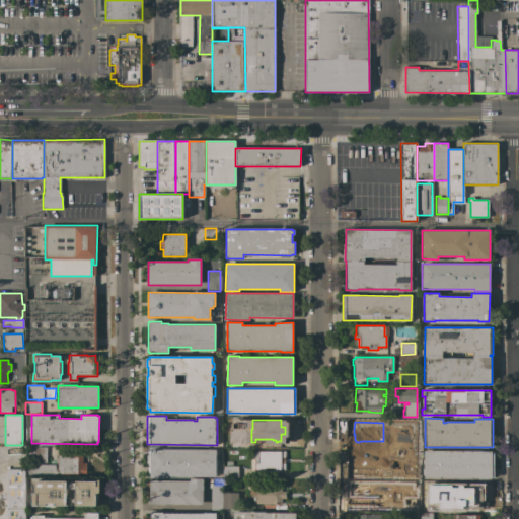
[(226,446),(226,435),(236,435),(236,446),(226,446)]
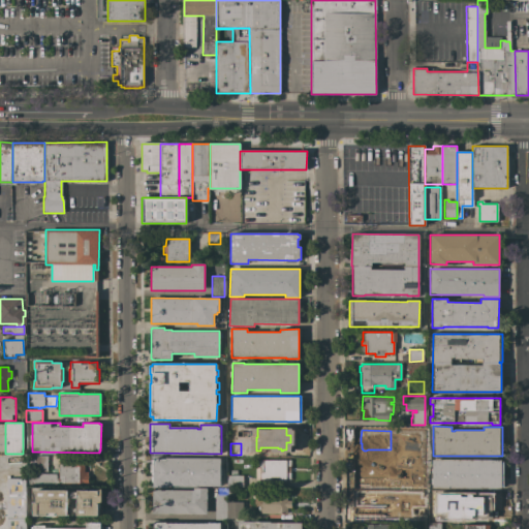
[(403,448),(425,448),(424,458),(403,458),(403,448)]
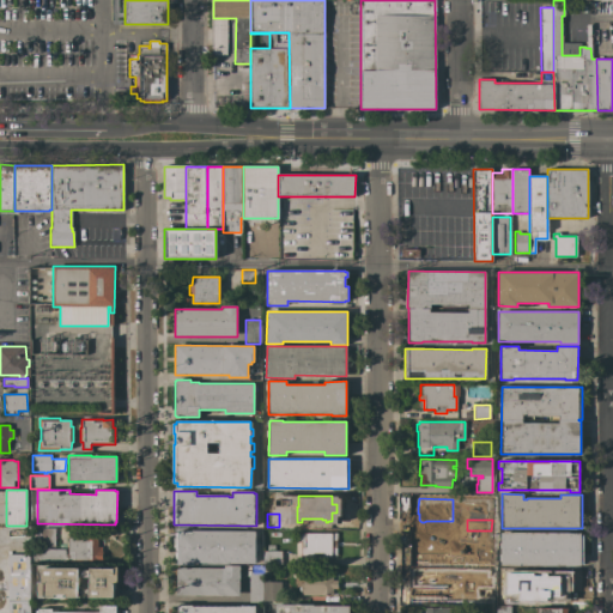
[(451,522),(451,530),(432,530),(432,521),(451,522)]
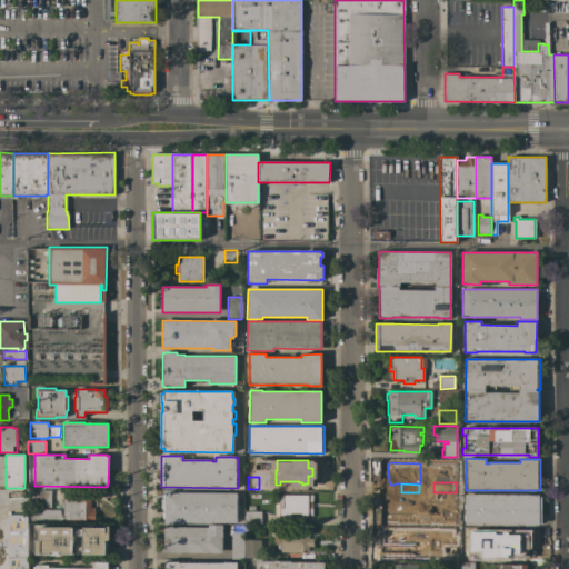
[(29,521),(29,509),(56,510),(56,503),(60,505),(60,499),(62,499),(62,498),(52,498),(51,490),(115,490),(115,498),(91,498),(91,508),(95,508),(95,511),(96,511),(95,520),(60,520),(60,522),(29,521)]
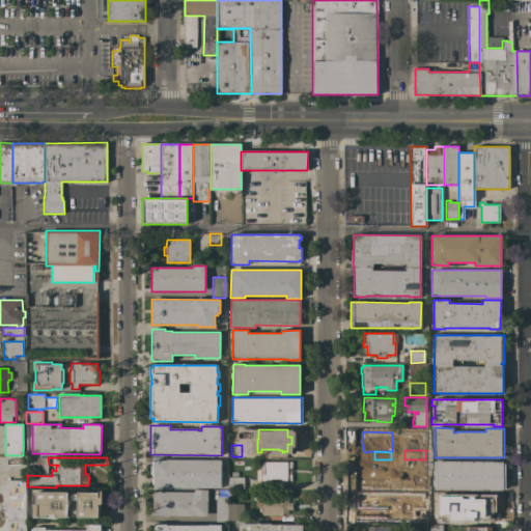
[(48,457),(47,474),(32,473),(32,469),(29,468),(29,460),(32,460),(32,457),(48,457)]
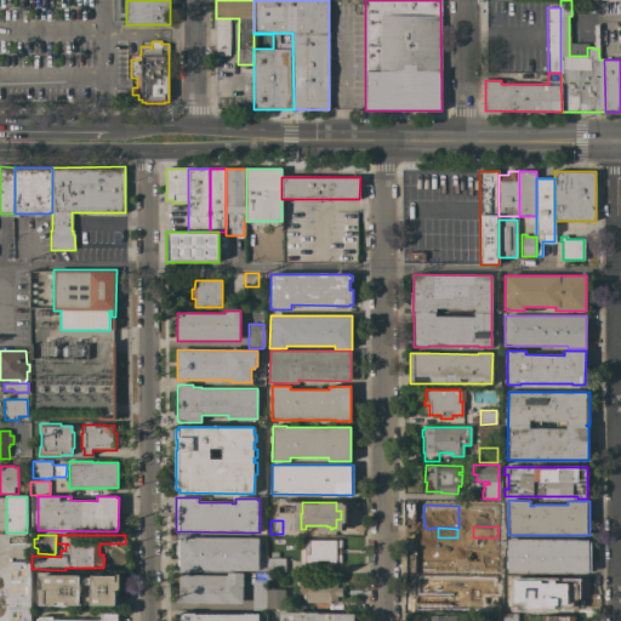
[(195,570),(195,573),(180,573),(180,567),(177,567),(178,559),(180,559),(180,558),(178,558),(178,554),(176,554),(176,545),(177,545),(177,540),(180,540),(180,539),(194,539),(194,537),(258,537),(258,570),(195,570)]
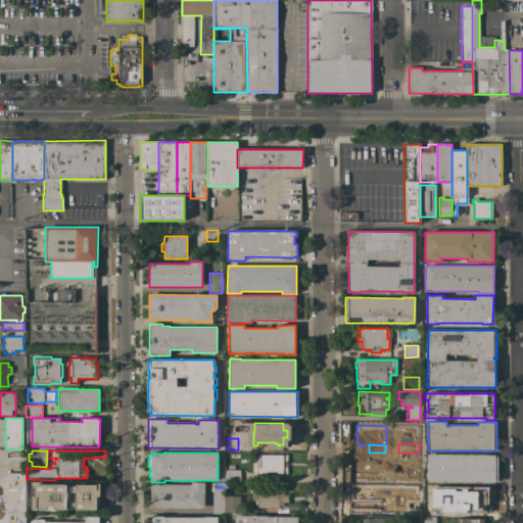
[(495,455),(495,457),(497,457),(497,482),(495,482),(495,483),(427,482),(427,478),(426,478),(426,473),(427,473),(427,467),(426,467),(426,463),(427,463),(427,454),(495,455)]
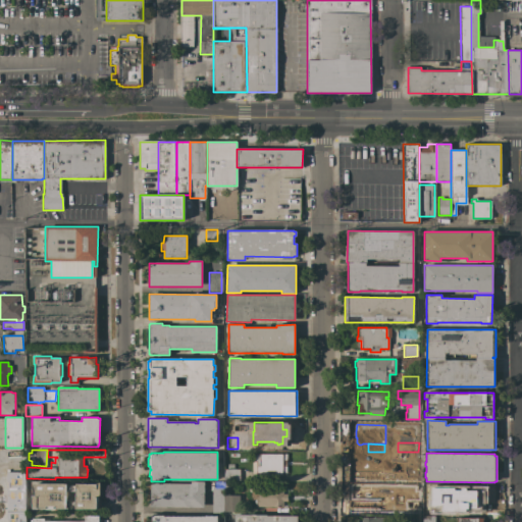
[(286,454),(286,473),(279,473),(279,474),(277,474),(277,473),(274,473),(274,475),(267,475),(267,473),(252,473),(252,461),(252,454),(286,454)]
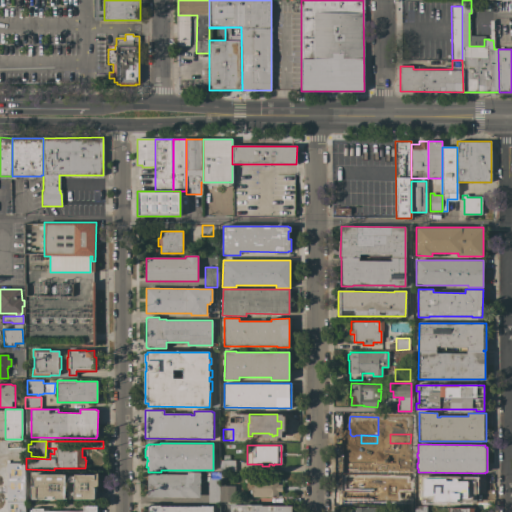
[(366,446),(366,445),(372,445),(372,447),(382,447),(382,456),(388,456),(388,462),(382,462),(382,463),(365,463),(365,464),(361,464),(361,465),(359,465),(359,464),(355,464),(355,459),(351,459),(351,452),(355,452),(356,446),(366,446)]
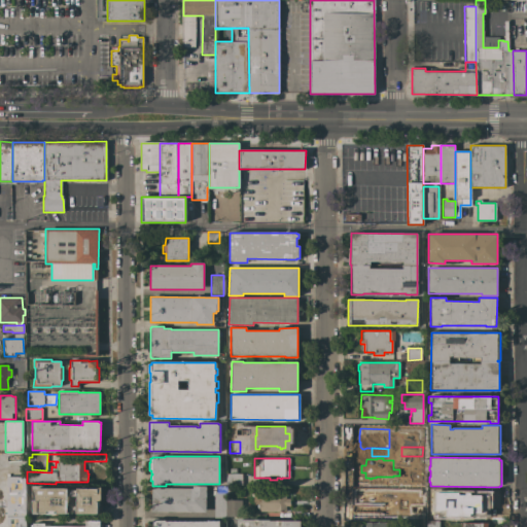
[(225,485),(225,473),(230,473),(230,468),(236,468),(236,473),(242,473),(242,485),(225,485)]
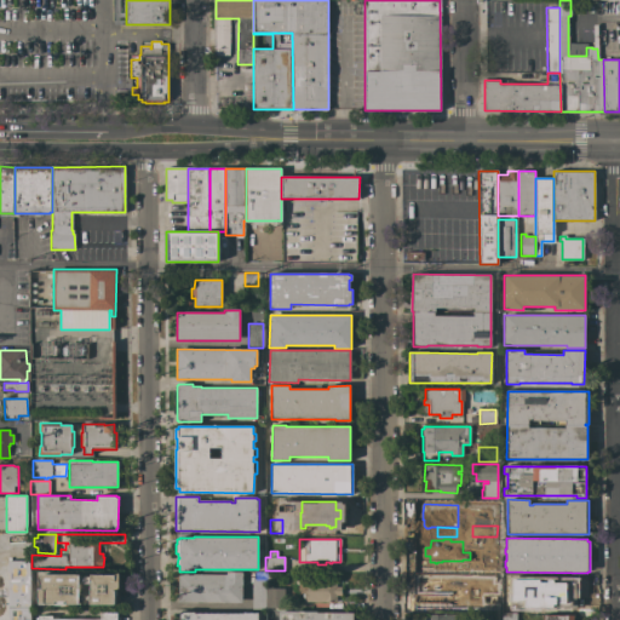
[(7,597),(0,597),(0,583),(7,583),(7,579),(0,579),(0,564),(7,564),(7,561),(30,561),(30,608),(7,608),(7,597)]
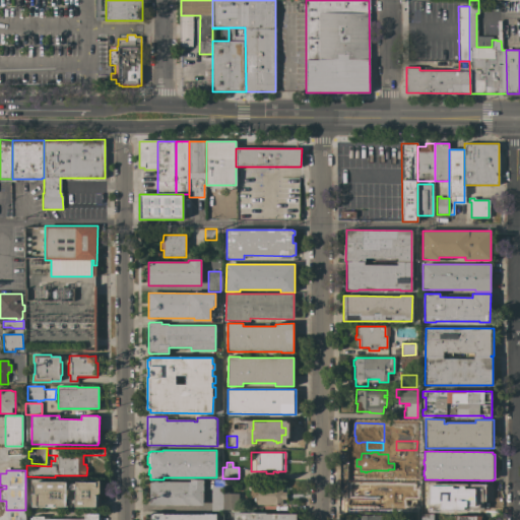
[(414,473),(414,481),(402,481),(402,479),(401,479),(401,474),(402,474),(402,473),(414,473)]
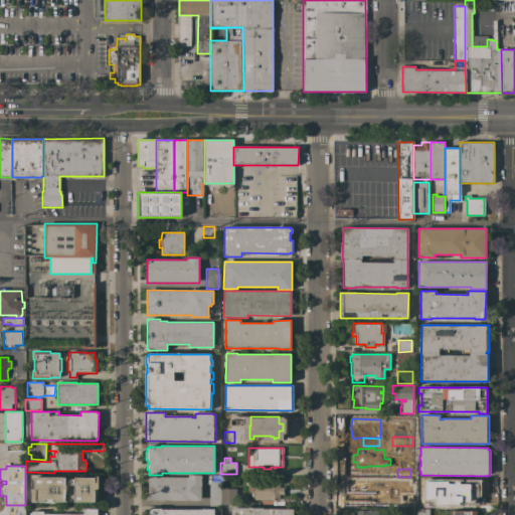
[(75,502),(75,500),(66,500),(66,502),(56,502),(56,503),(29,503),(29,489),(35,489),(35,480),(32,480),(32,477),(30,477),(30,475),(38,475),(38,477),(66,477),(66,480),(75,480),(75,477),(97,477),(100,477),(100,489),(96,489),(96,490),(97,490),(97,502),(75,502)]
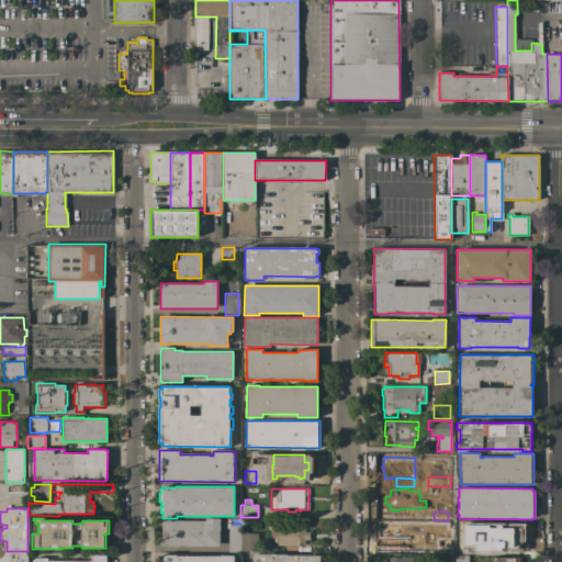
[(161,546),(163,520),(205,520),(205,518),(220,518),(220,547),(161,546)]
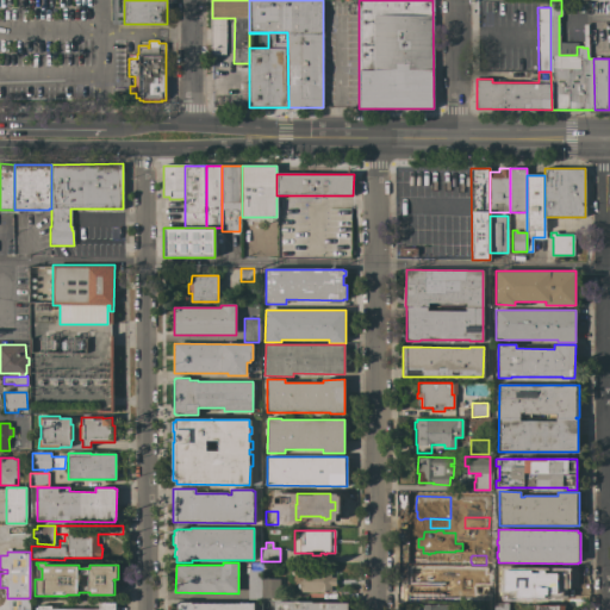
[(299,592),(299,582),(293,582),(293,574),(291,574),(291,568),(293,568),(293,565),(304,565),(304,570),(330,570),(330,578),(336,578),(336,586),(330,586),(331,592),(299,592)]
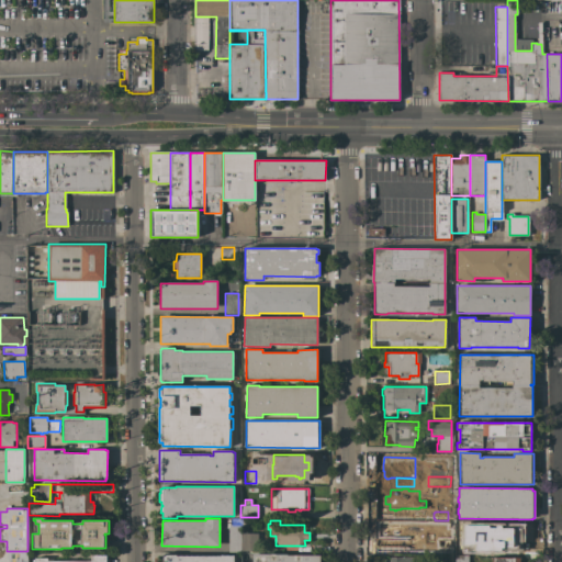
[(424,536),(431,537),(431,544),(423,544),(423,540),(417,539),(417,540),(416,540),(416,547),(409,547),(409,543),(403,543),(402,546),(396,546),(395,543),(385,543),(385,525),(390,525),(390,524),(391,524),(391,525),(417,525),(417,524),(424,524),(424,536)]
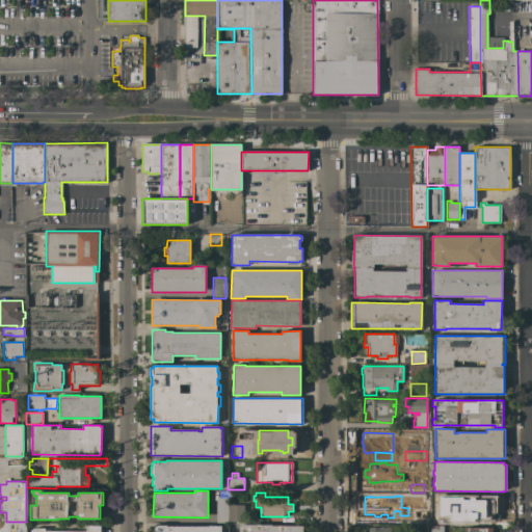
[(228,497),(228,523),(216,523),(216,497),(228,497)]
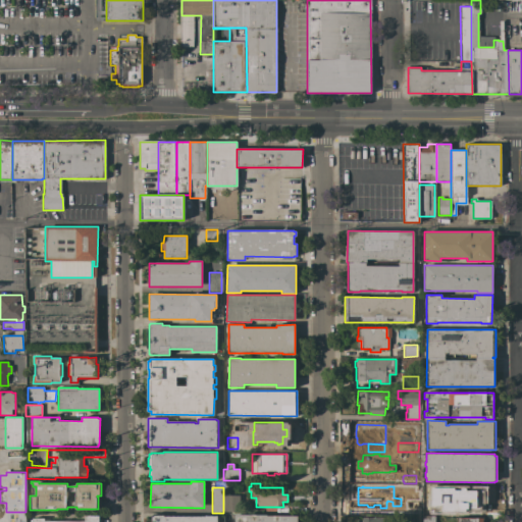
[(409,489),(409,496),(415,496),(415,497),(417,497),(417,498),(419,498),(419,507),(422,507),(422,515),(414,515),(414,514),(403,514),(403,489),(409,489)]
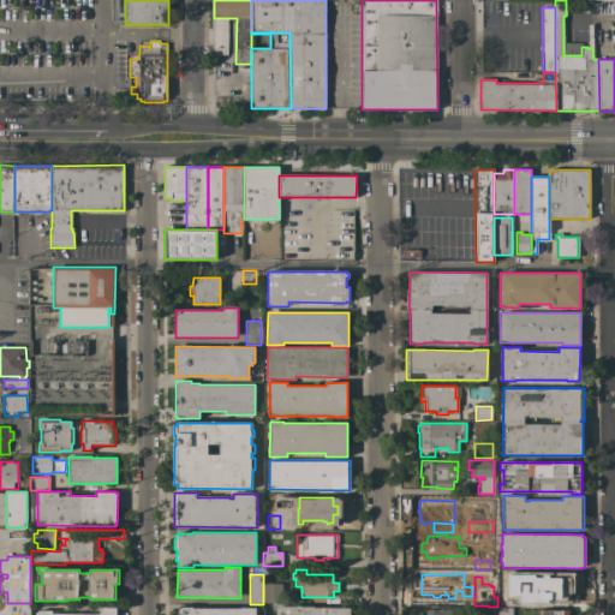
[(264,603),(264,584),(282,584),(282,603),(264,603)]
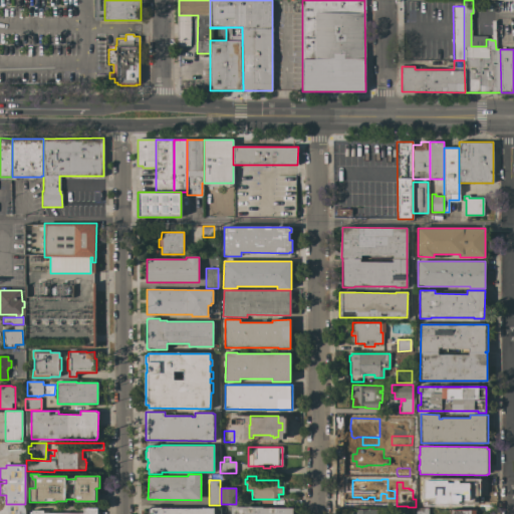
[(417,496),(431,496),(431,506),(417,506),(417,496)]
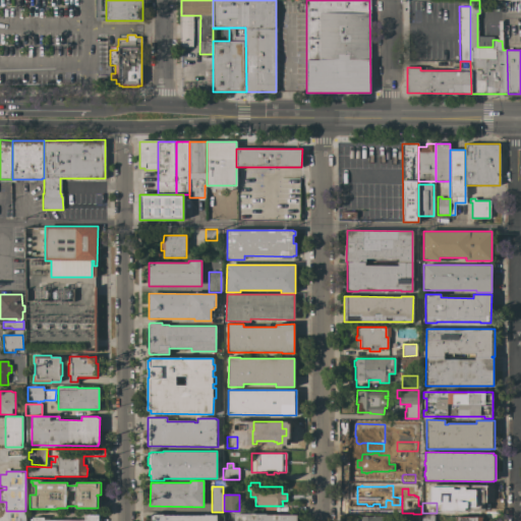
[(25,511),(25,520),(0,520),(0,514),(6,514),(6,511),(25,511)]
